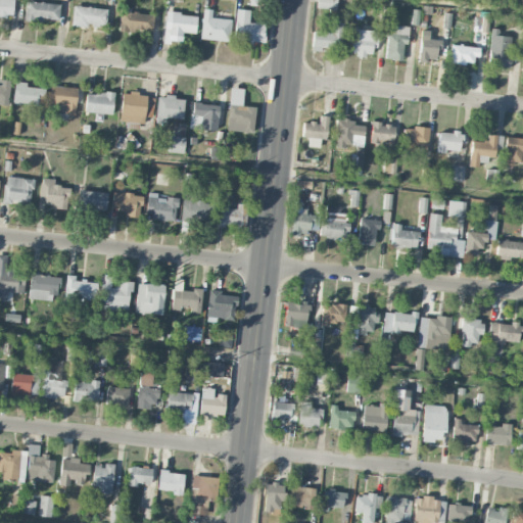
[(12,0),(0,0),(0,16),(12,17),(12,0)]
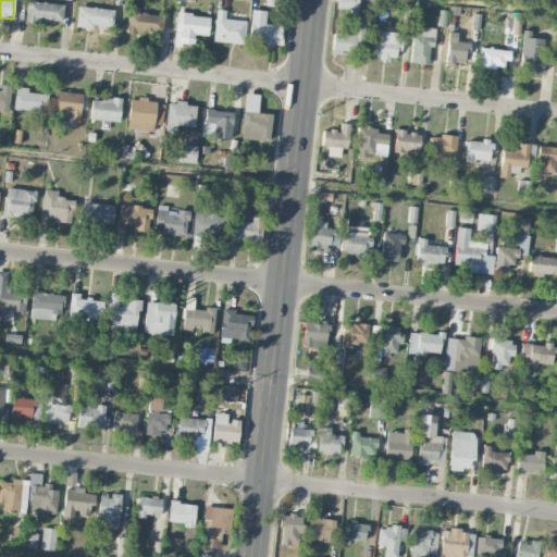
[(358,11),(359,0),(337,0),(337,9),(358,11)]
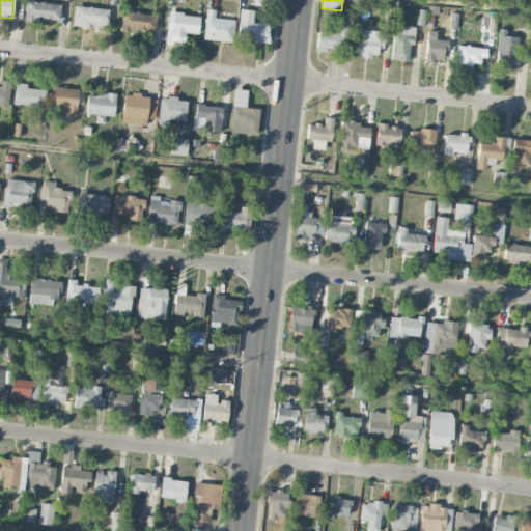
[(26,21),(60,21),(60,3),(26,3),(26,21)]
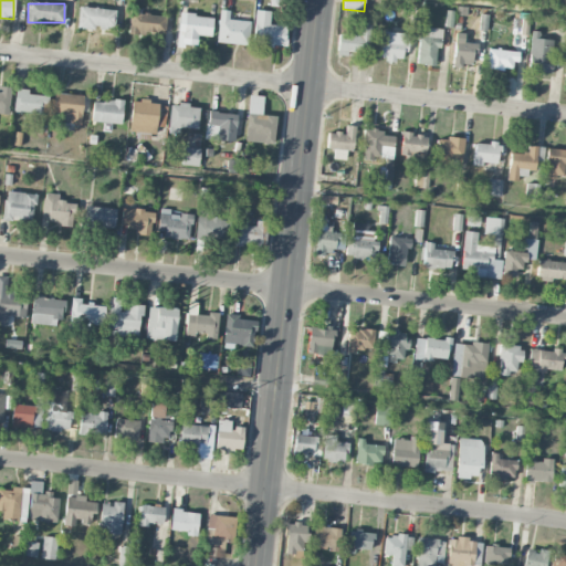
[(114,30),(115,9),(79,8),(77,29),(114,30)]
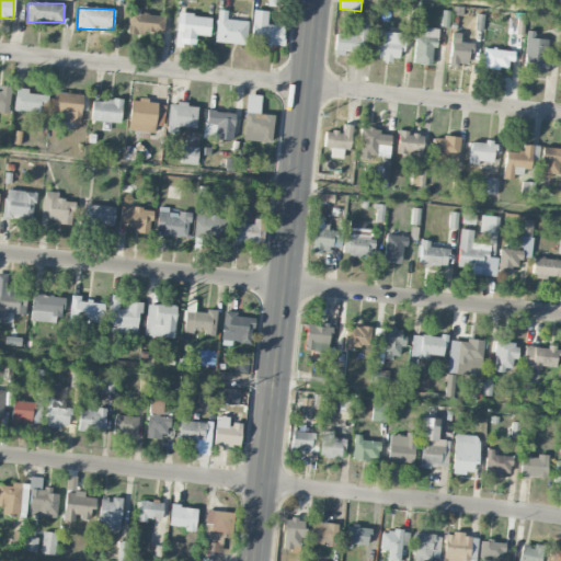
[(216,43),(247,44),(248,21),(227,20),(227,11),(217,10),(216,43)]
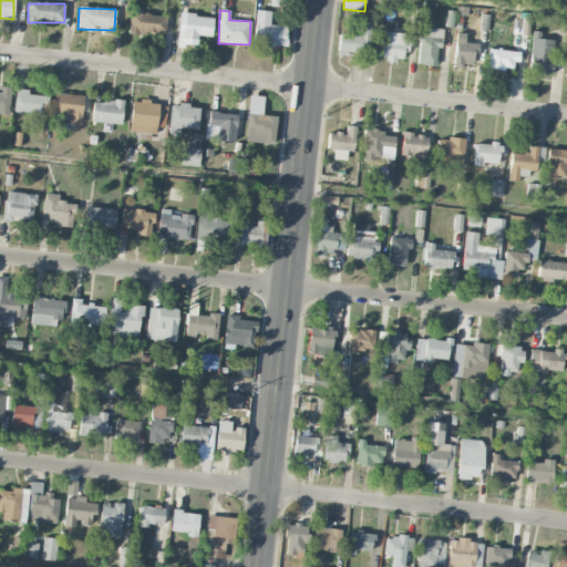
[(270,11),(255,11),(255,47),(286,48),(287,26),(270,26),(270,11)]
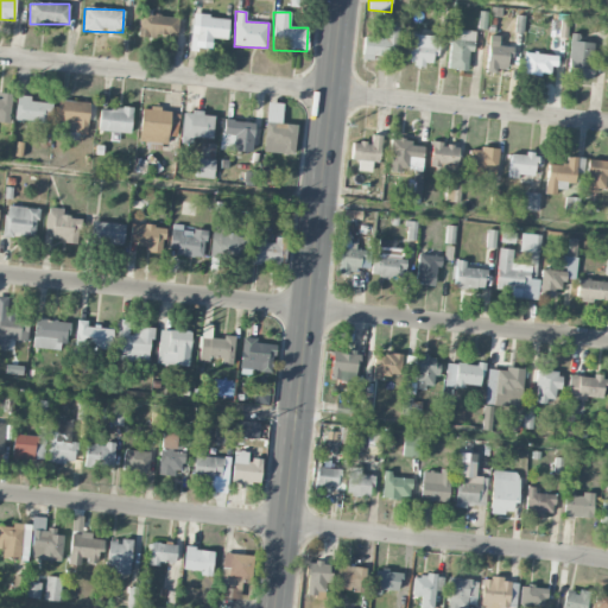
[(139,36),(178,37),(179,17),(139,16),(139,36)]
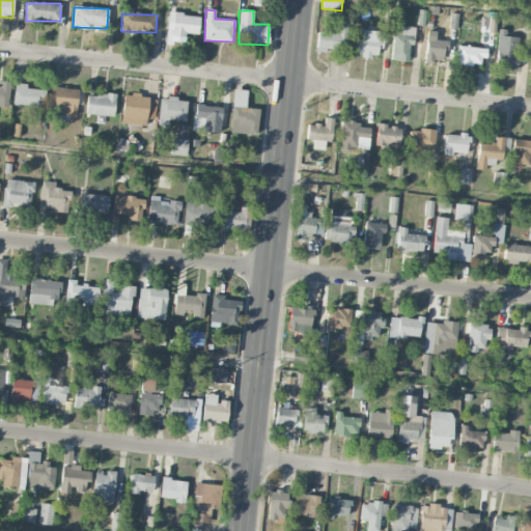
[(199,15),(168,14),(166,43),(185,44),(185,33),(198,34),(199,15)]
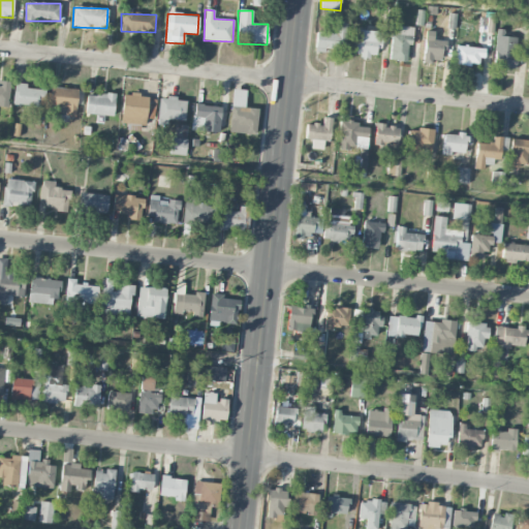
[(315,51),(343,52),(344,23),(336,23),(335,33),(316,32),(315,51)]
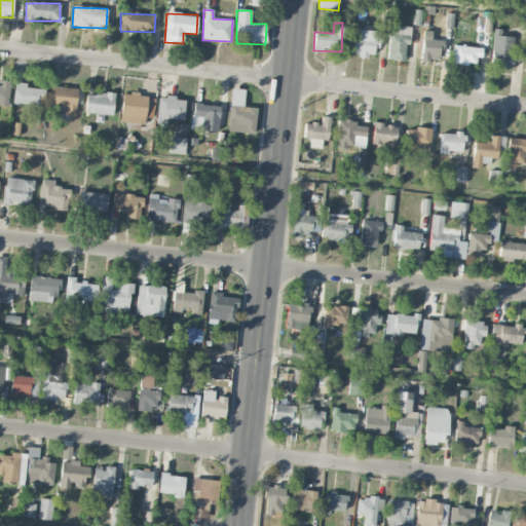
[(388,61),(405,61),(405,45),(410,45),(411,27),(389,26),(388,61)]
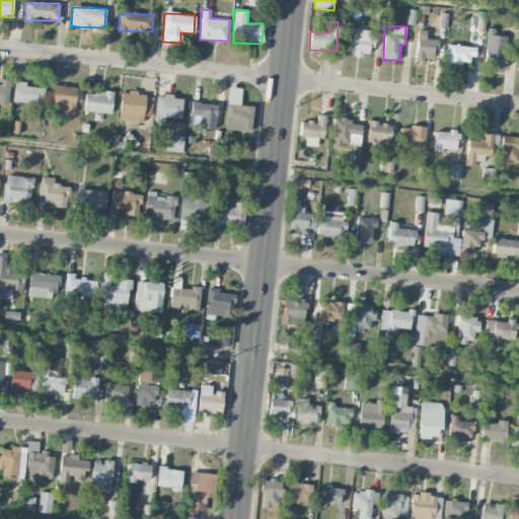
[(374,30),(349,29),(348,55),(373,56),(374,30)]
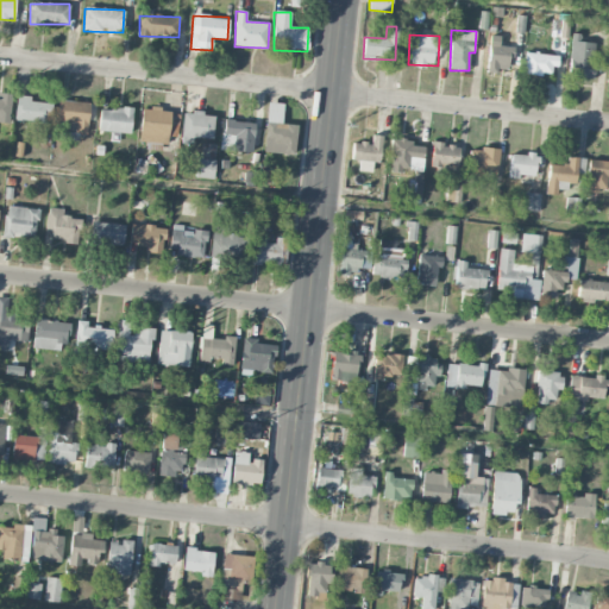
[(597,61),(594,61),(595,38),(570,37),(569,79),(596,80),(597,61)]
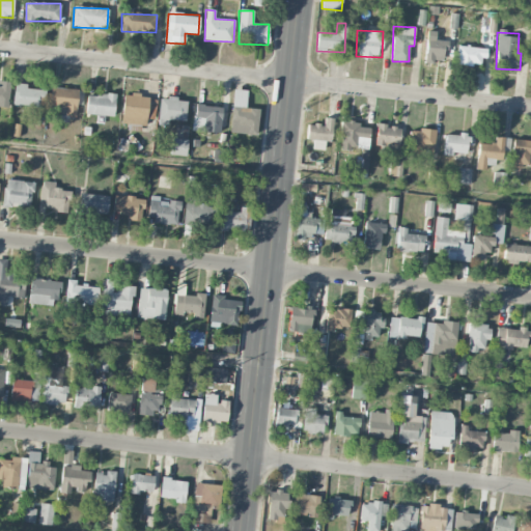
[(424,61),(443,64),(446,42),(427,38),(424,61)]
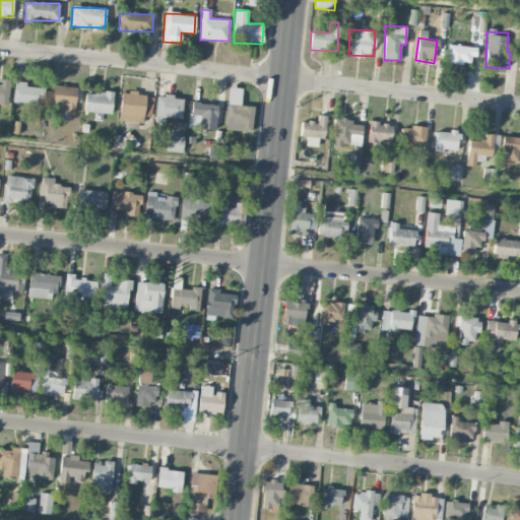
[(473,65),(475,48),(449,45),(447,63),(473,65)]
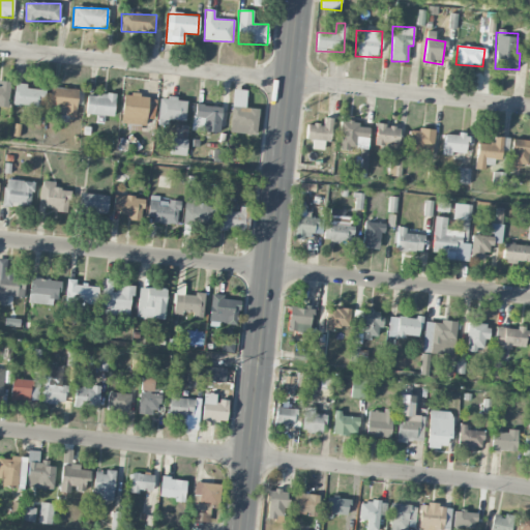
[(0,105),(7,107),(10,82),(0,81),(0,105)]
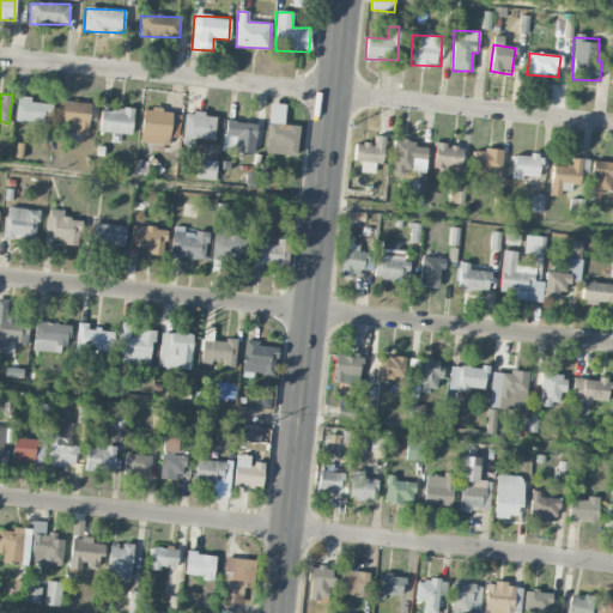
[(16,122),(50,123),(52,104),(30,103),(31,97),(17,96),(16,122)]
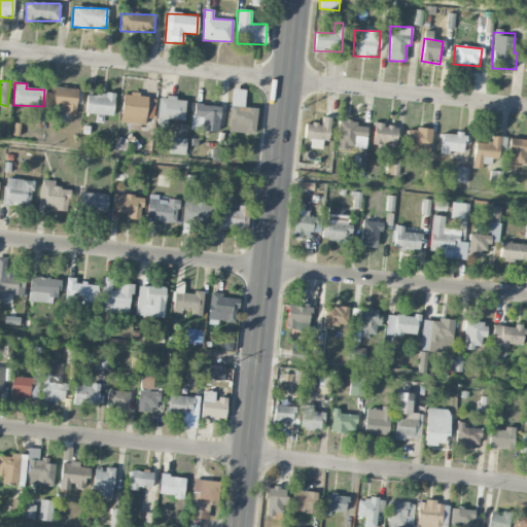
[(49,106),(57,107),(56,114),(75,116),(77,90),(50,86),(49,106)]
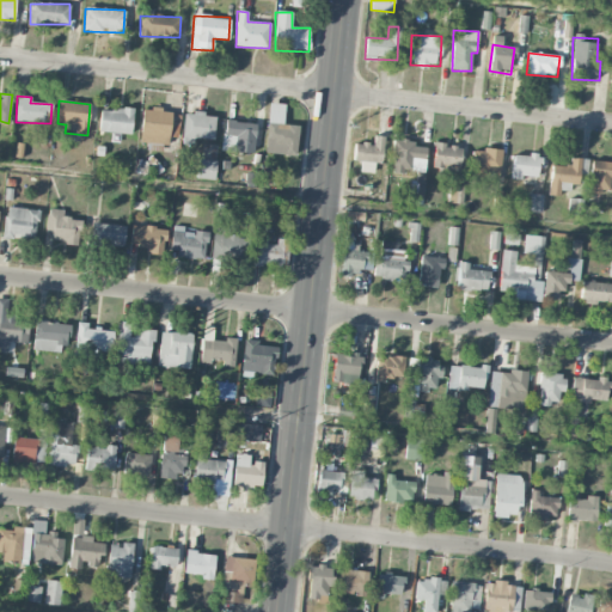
[(298,126),(282,124),(283,104),(268,104),(265,154),(297,155),(298,126)]
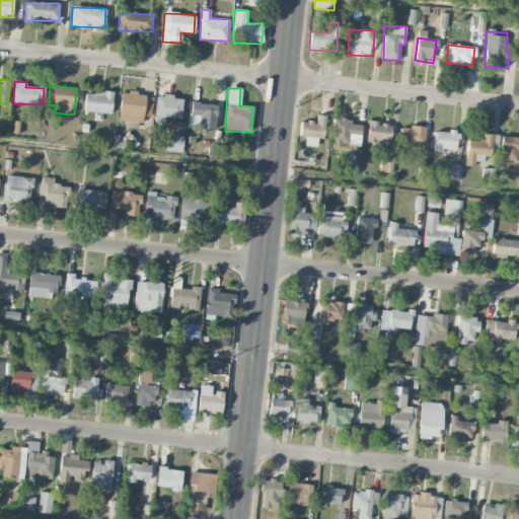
[(112,114),(113,93),(85,91),(83,112),(112,114)]
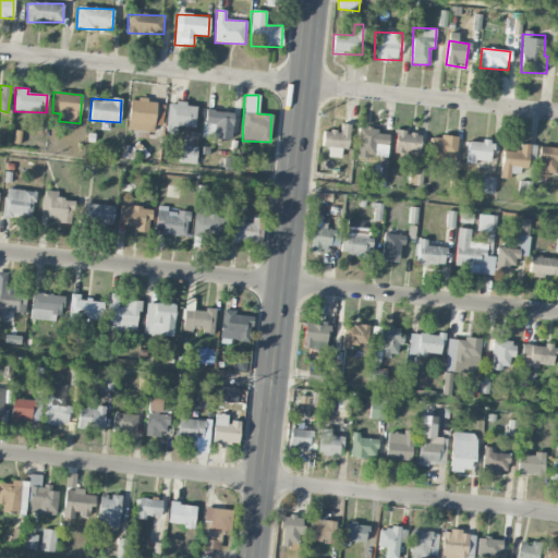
[(130,98),(128,130),(154,132),(157,101),(130,98)]
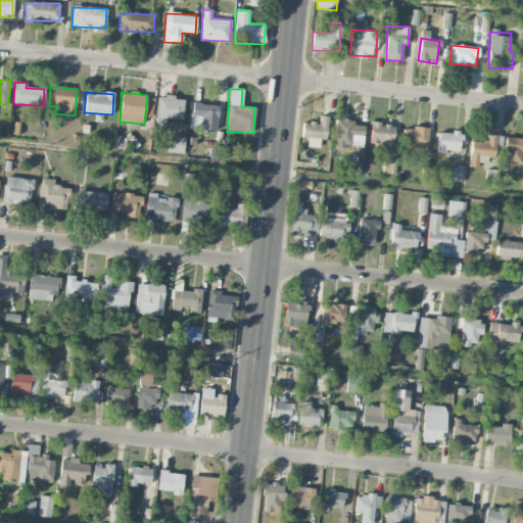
[(183,121),(184,98),(157,96),(156,120),(183,121)]
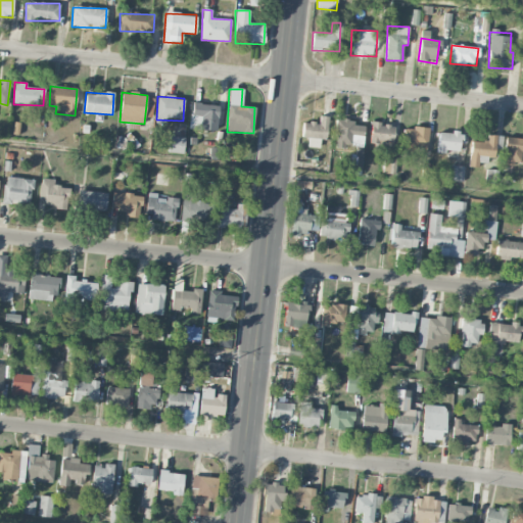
[(219,105),(192,103),(190,129),(217,131),(219,105)]
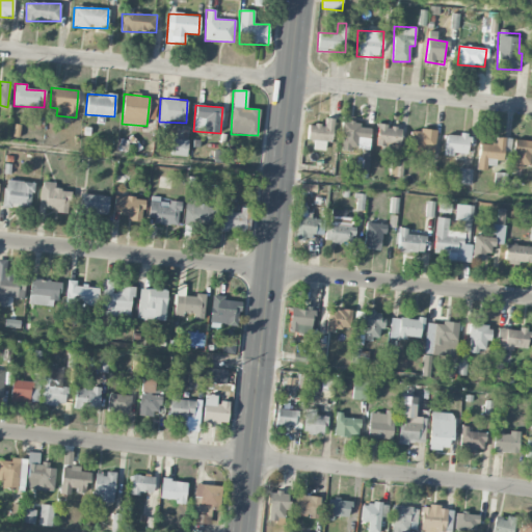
[(325,151),(325,142),(333,142),(334,118),(324,118),(324,126),(308,125),(307,140),(313,140),(312,150),(325,151)]
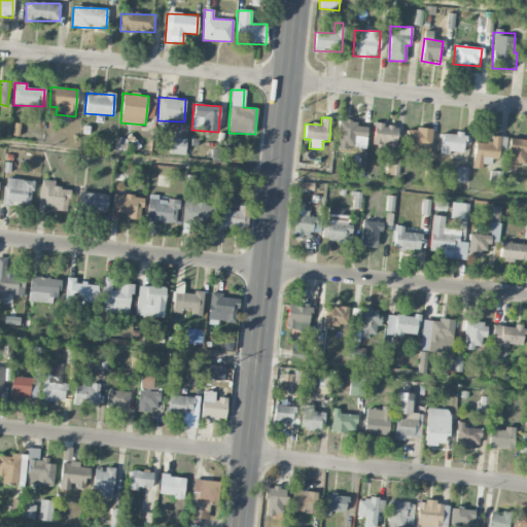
[(363,176),(367,128),(356,127),(356,121),(339,120),(337,147),(355,148),(353,175),(363,176)]
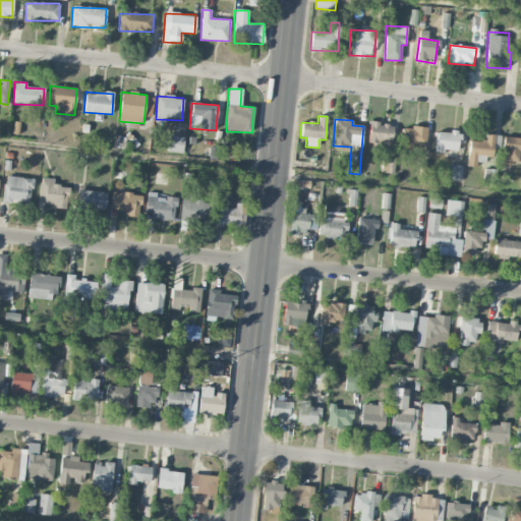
[(368,143),(391,145),(392,123),(369,122),(368,143)]
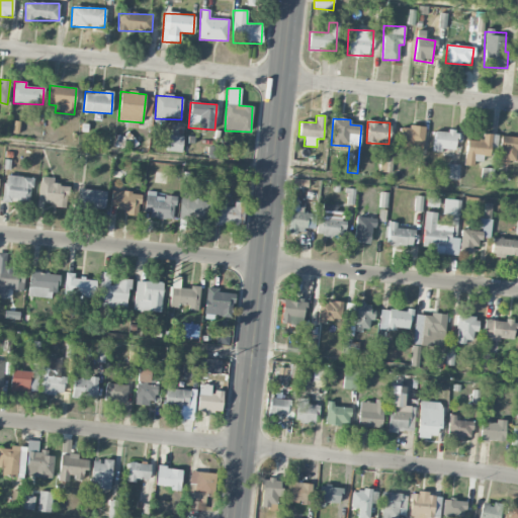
[(400,150),(422,151),(424,127),(401,126),(400,150)]
